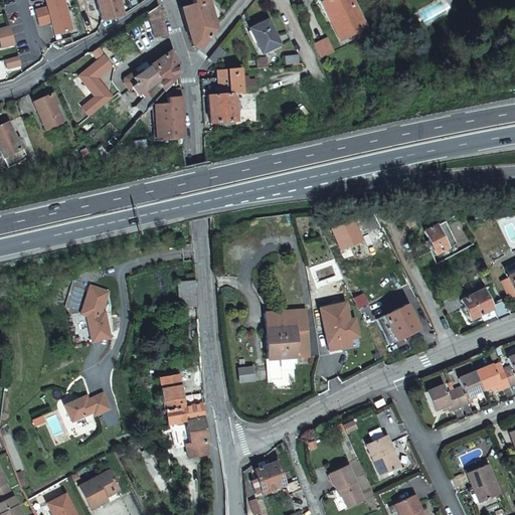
[(62,0),(44,0),(46,8),(34,11),(36,19),(65,10),(62,0)]
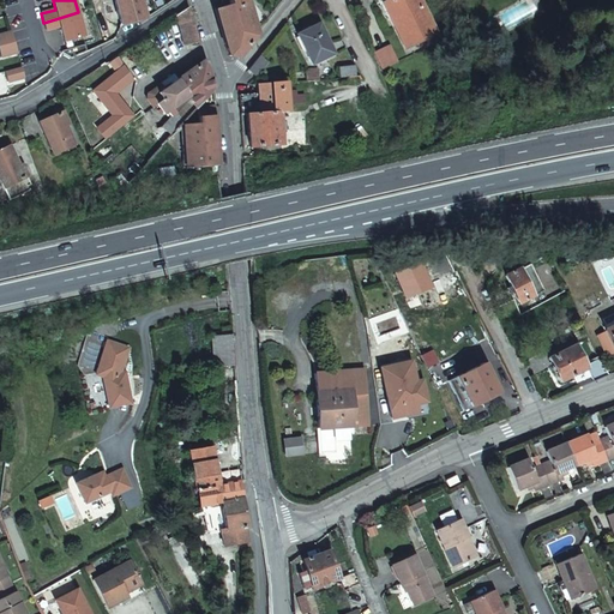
[(145,19),(139,0),(114,0),(115,0),(122,26),(145,19)]
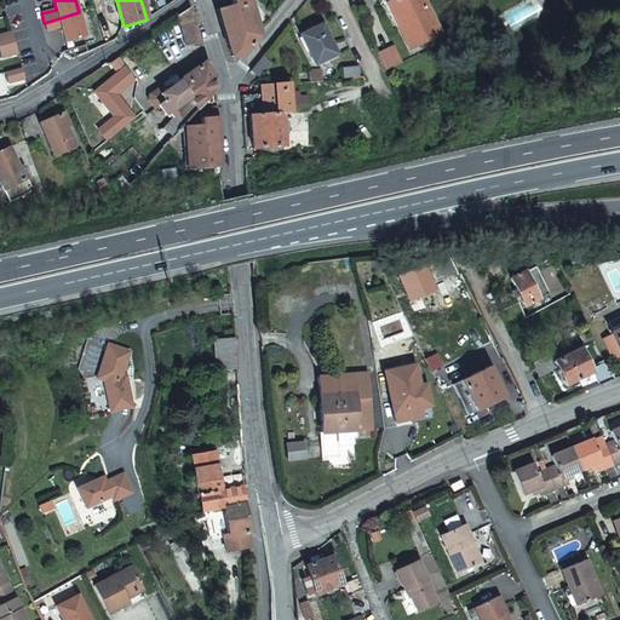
[(231,5),(216,9),(229,57),(239,56),(256,35),(246,0),(223,0),(223,1),(230,0),(231,5)]
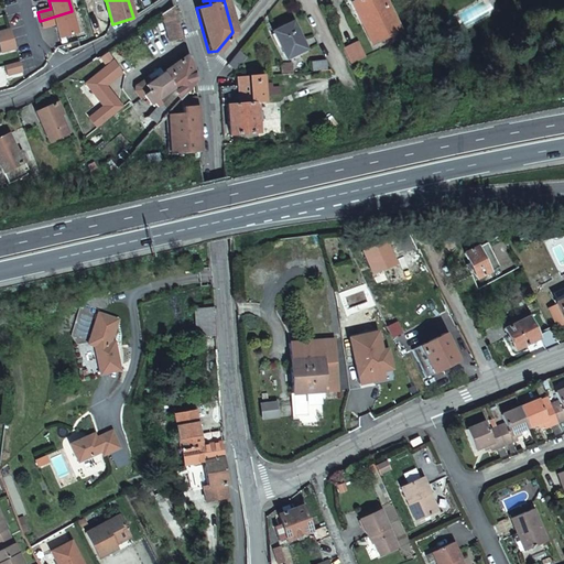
[(393,42),(399,40),(405,35),(404,33),(394,12),(388,0),(356,0),(351,2),(372,44),(391,35),(393,42)]
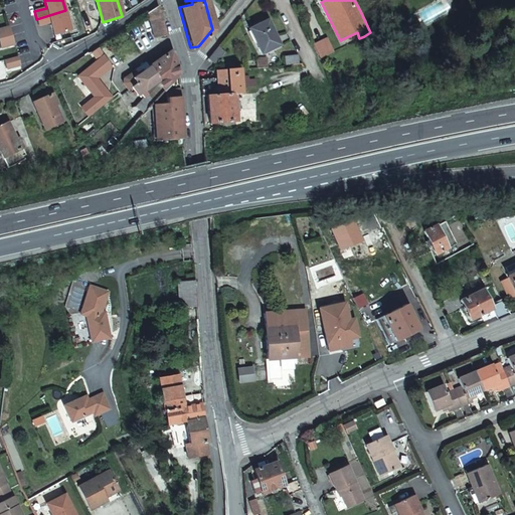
[(167,35),(159,7),(150,13),(155,38),(167,35)]
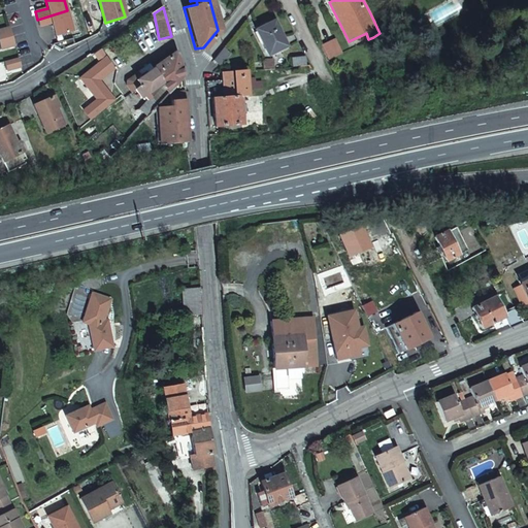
[(378,31),(384,29),(374,9),(369,11),(378,31)]
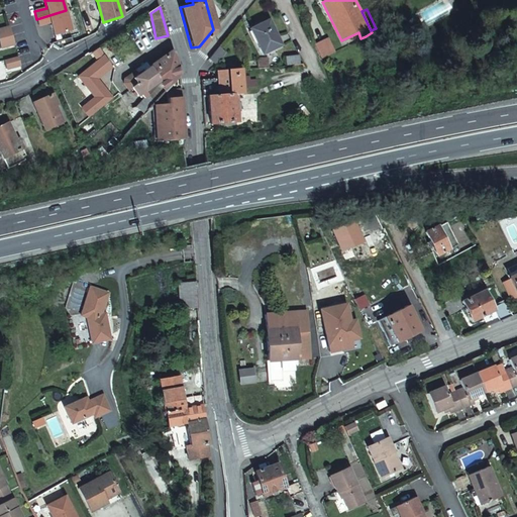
[(66,10),(36,19),(38,26),(50,22),(55,35),(72,31),(66,10)]
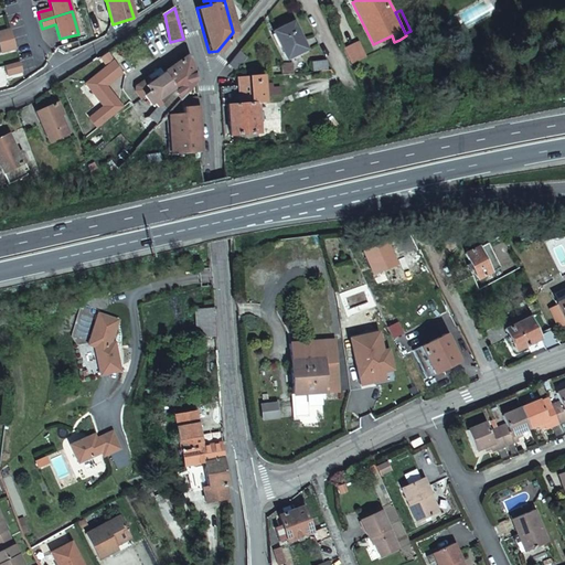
[(307,49),(294,21),(274,31),(286,59),(307,49)]
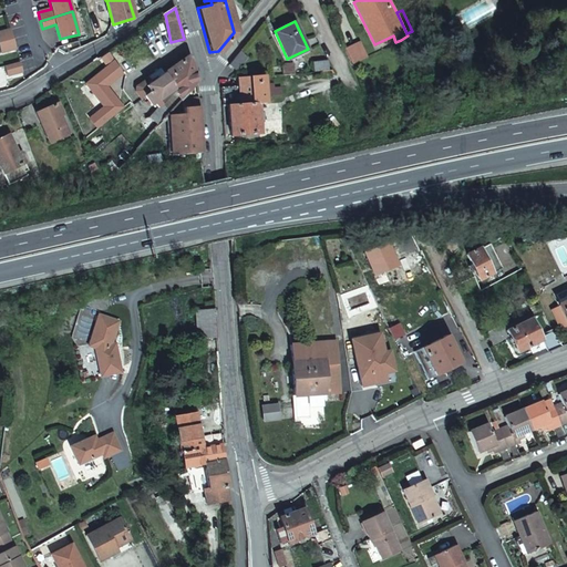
[(0,32),(0,51),(0,53),(16,49),(10,30),(0,32)]
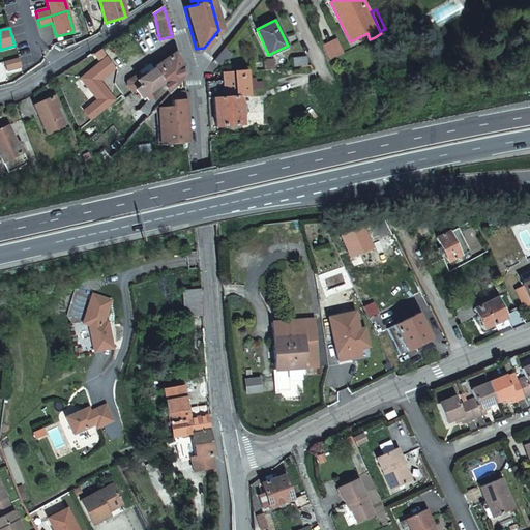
[(336,39),(323,46),(329,59),(343,53),(336,39)]
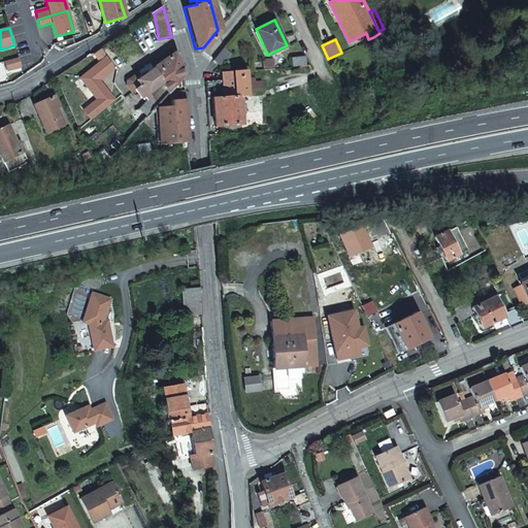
[(224,47),(213,61),(220,66),(231,53),(224,47)]
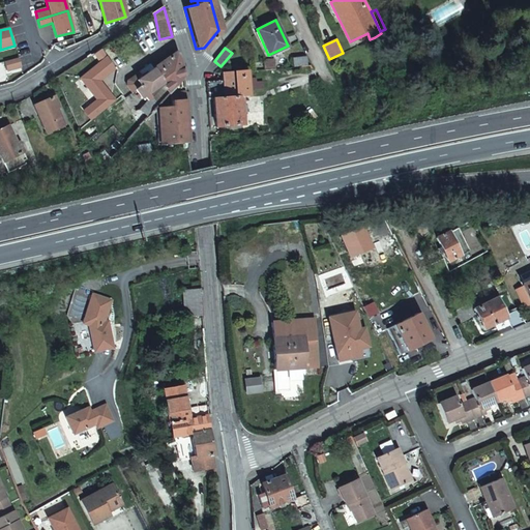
[(184,77),(177,53),(153,68),(150,63),(138,71),(139,74),(127,82),(127,86),(133,93),(137,91),(142,98),(145,96),(148,99),(159,89),(164,85),(169,93),(184,77)]
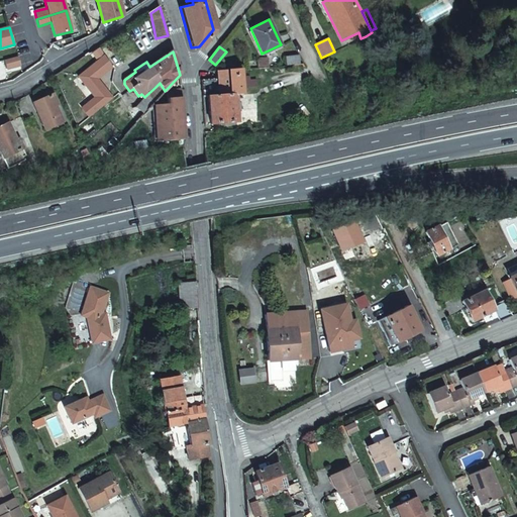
[(284,57),(285,66),(298,65),(297,56),(284,57)]
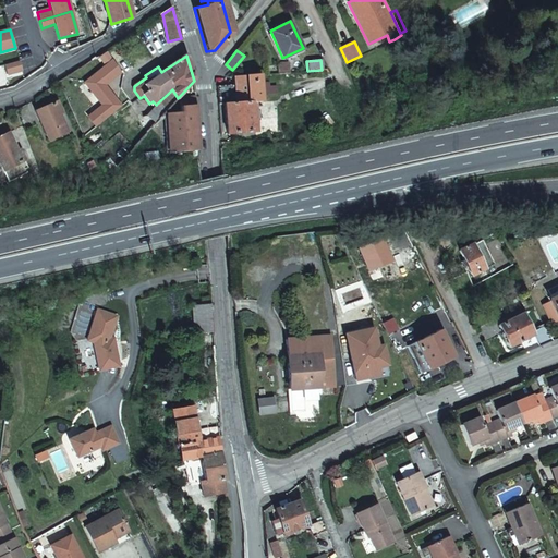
[(4,64),(7,74),(22,70),(19,61),(4,64)]
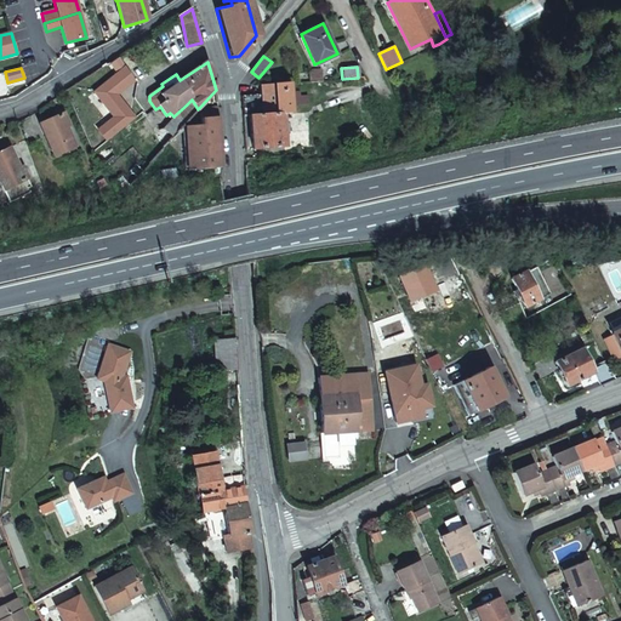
[(292,113),(289,83),(266,85),(267,91),(260,92),(260,95),(243,96),(244,115),(251,114),(283,114),(292,113)]
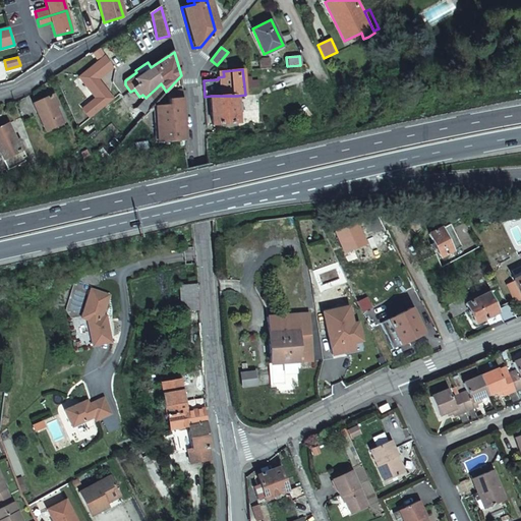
[(111,125),(123,111),(117,102),(106,89),(87,112),(101,124),(104,119),(111,125)]
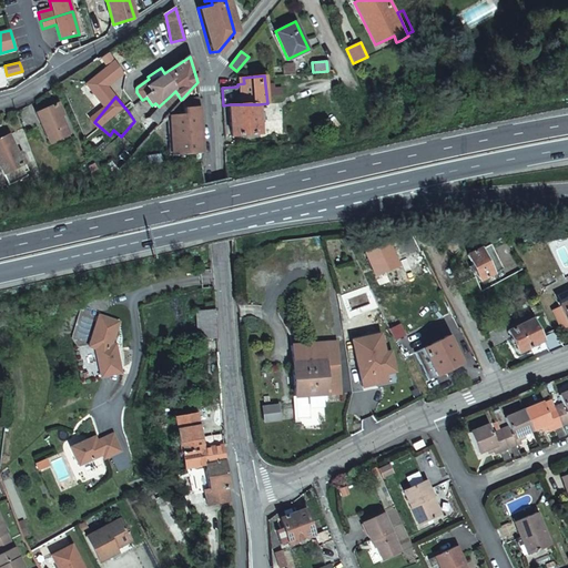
[(200,114),(199,98),(188,99),(182,102),(183,115),(170,118),(172,154),(173,154),(202,152),(200,114)]
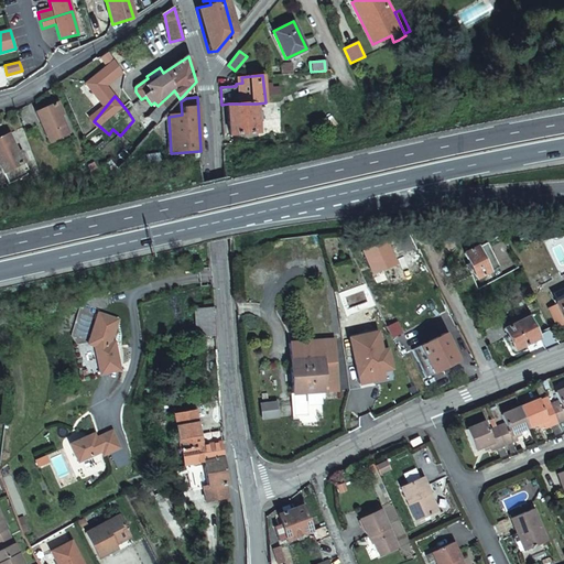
[(57,102),(36,112),(49,141),(68,133),(58,111),(61,110),(57,102)]
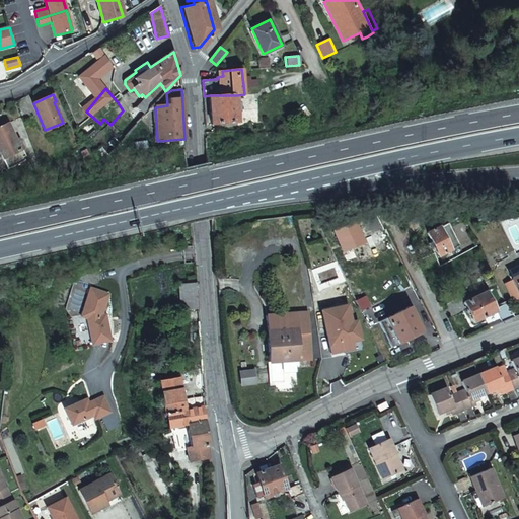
[(239,123),(236,95),(210,95),(213,125),(239,123)]
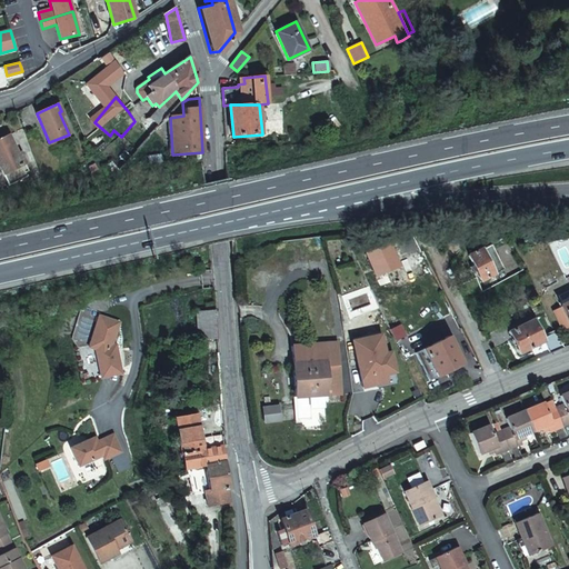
[(0,140),(0,166),(3,173),(8,185),(29,177),(25,165),(21,156),(19,157),(10,137),(0,140)]
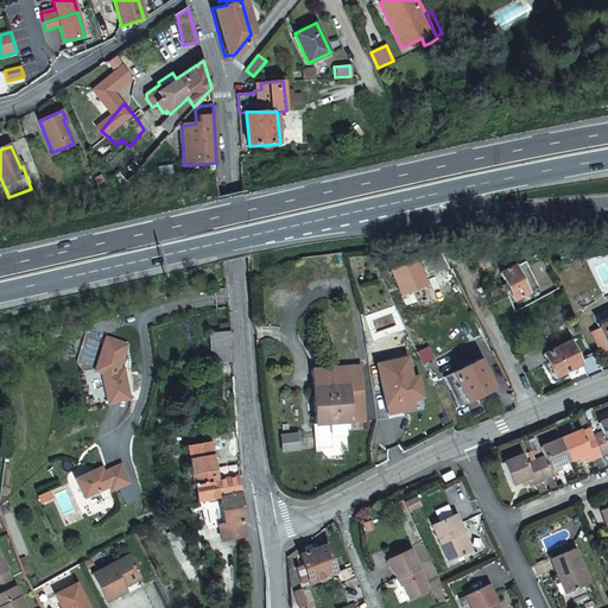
[(523,257),(499,268),(512,295),(537,282),(523,257)]
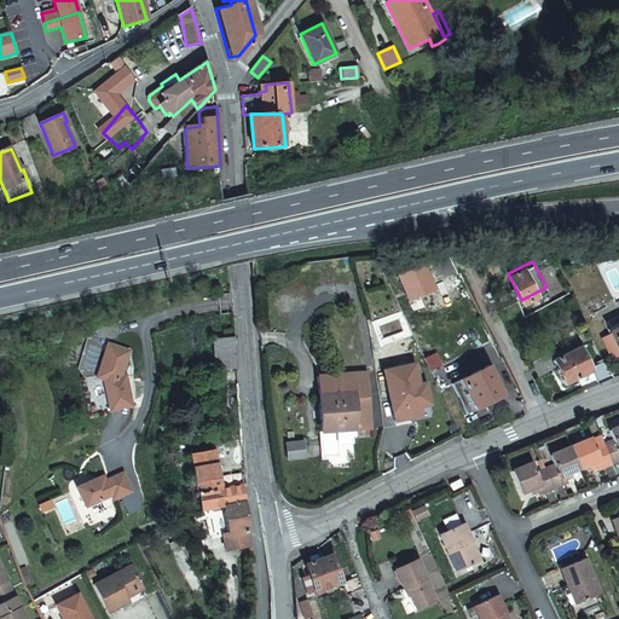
[(618,314),(607,322),(609,328),(608,329),(611,334),(605,337),(614,357),(618,354),(618,314)]
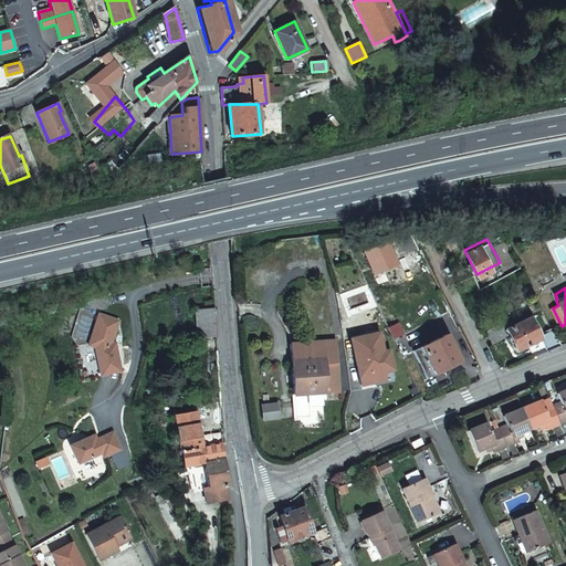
[(199,313),(202,338),(217,336),(215,311),(199,313)]
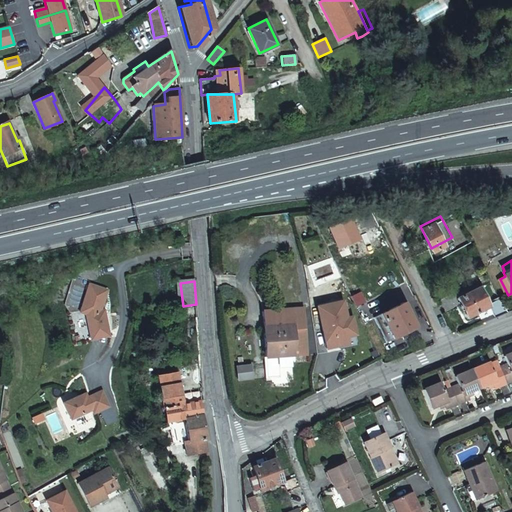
[(100,311),(107,291),(89,284),(79,313),(85,315),(88,333),(107,330),(104,311),(100,311)]
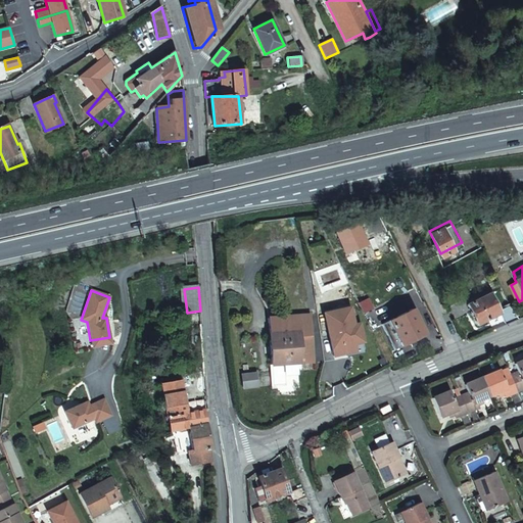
[(505,326),(519,321),(511,306),(500,312),(491,295),(468,306),(477,327),(500,316),(505,326)]
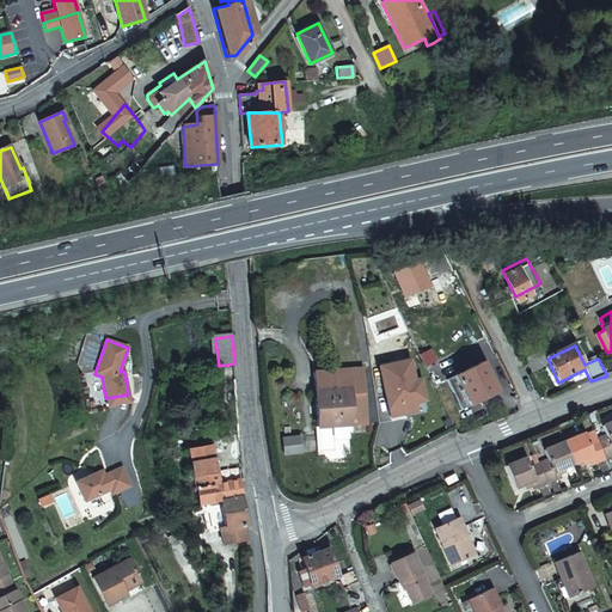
[(416,381),(411,361),(383,367),(391,408),(426,401),(422,380),(416,381)]
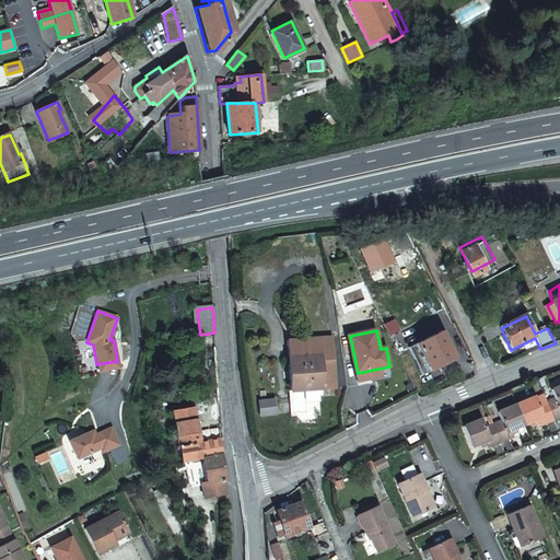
[(442,334),(411,349),(424,375),(455,360),(442,334)]
